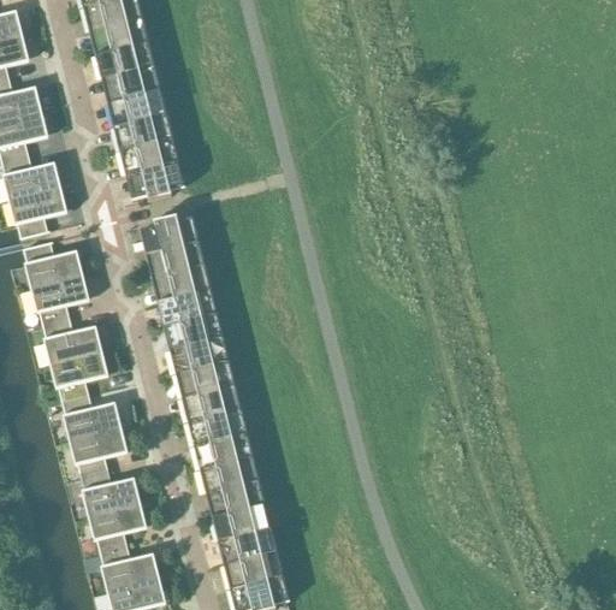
[(107,0),(84,6),(89,30),(141,17),(136,0),(107,0)]
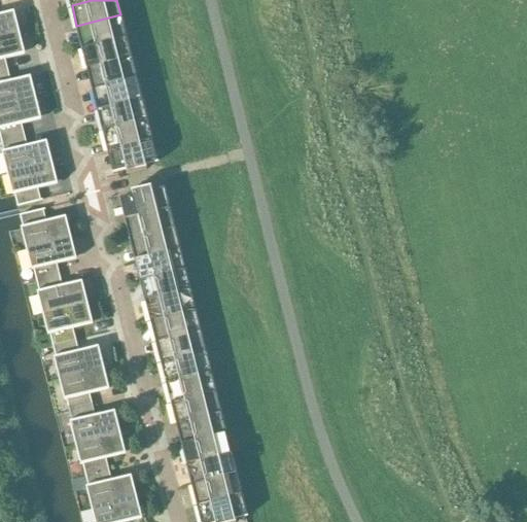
[(0,33),(19,29),(16,19),(9,20),(7,9),(0,10),(0,33)]
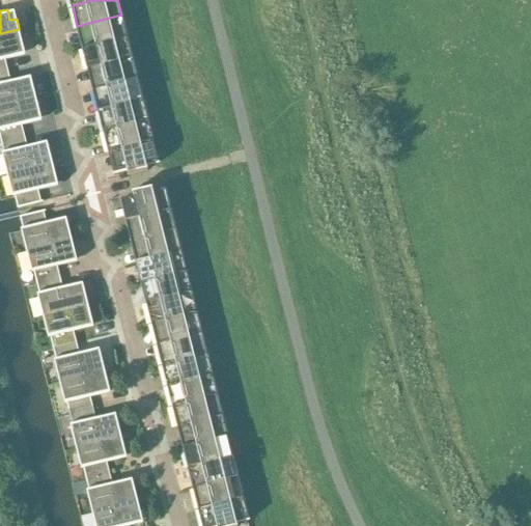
[(127,35),(121,15),(77,26),(82,46),(127,35)]
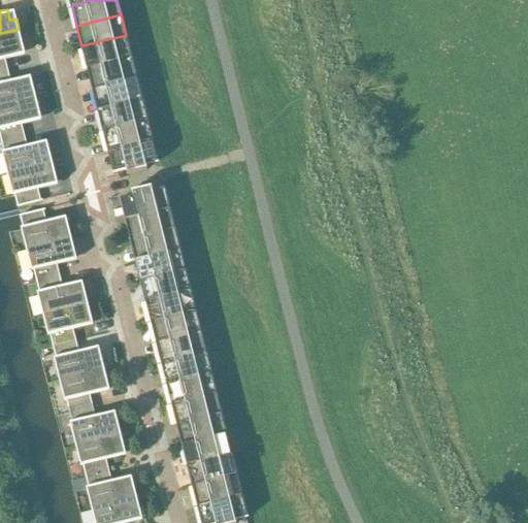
[(0,33),(0,68),(8,66),(5,55),(18,52),(15,41),(22,39),(19,29),(0,33)]
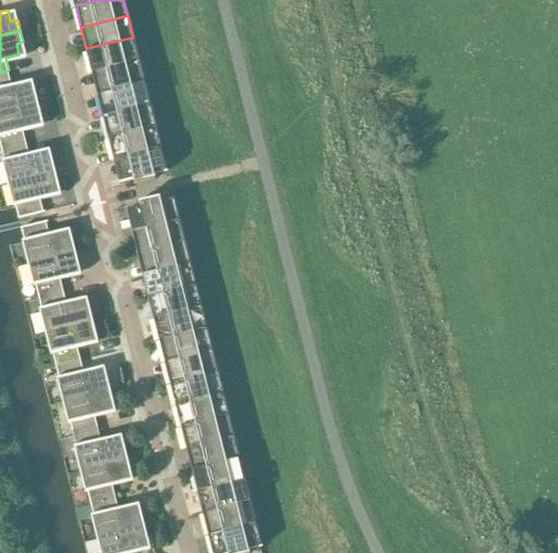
[(86,48),(93,70),(138,59),(133,37),(86,48)]
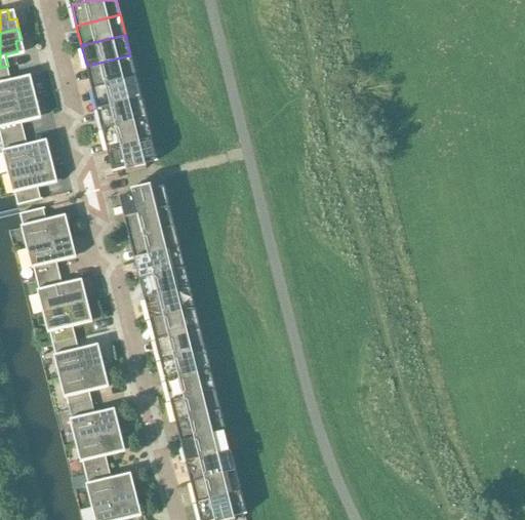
[(135,76),(130,55),(87,66),(92,86),(135,76)]
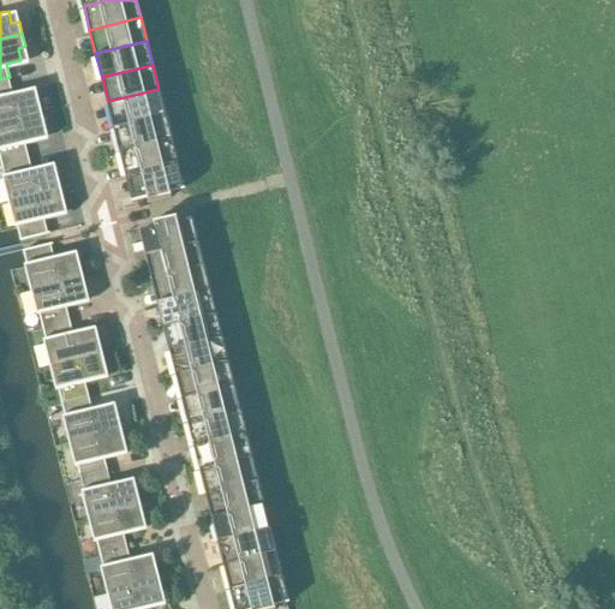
[(0,79),(0,119),(41,109),(39,97),(30,99),(28,87),(13,90),(10,77),(0,79)]
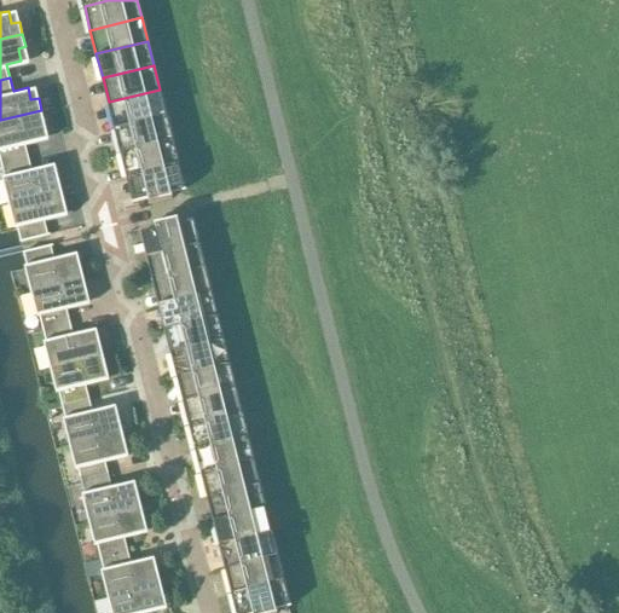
[(166,113),(160,90),(109,102),(115,126),(166,113)]
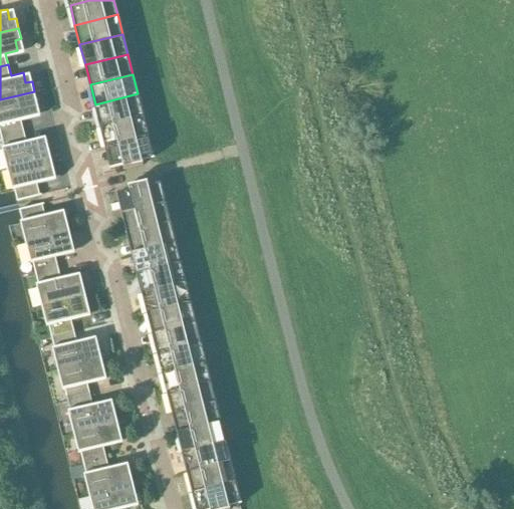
[(0,99),(0,130),(1,134),(24,128),(21,116),(33,113),(31,103),(37,101),(34,91),(0,99)]
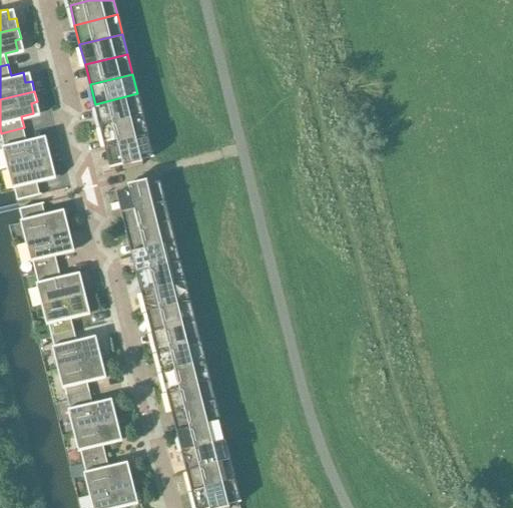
[(142,113),(137,93),(95,104),(100,124),(142,113)]
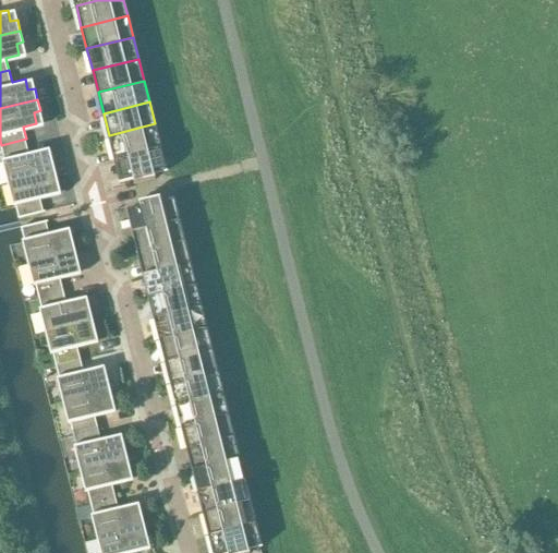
[(155,123),(109,135),(113,157),(160,145),(155,123)]
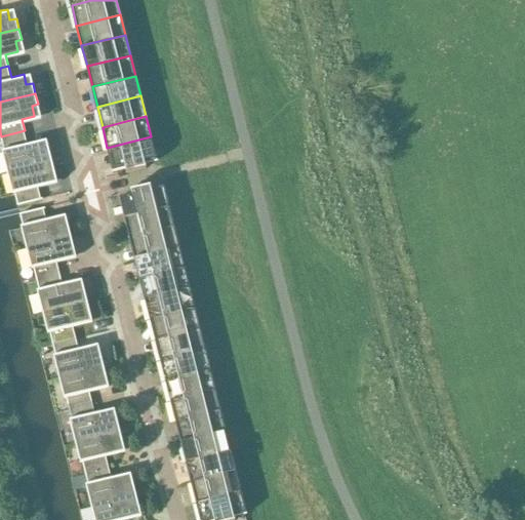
[(1,136),(9,168),(51,158),(48,148),(42,149),(40,138),(27,142),(25,130),(1,136)]
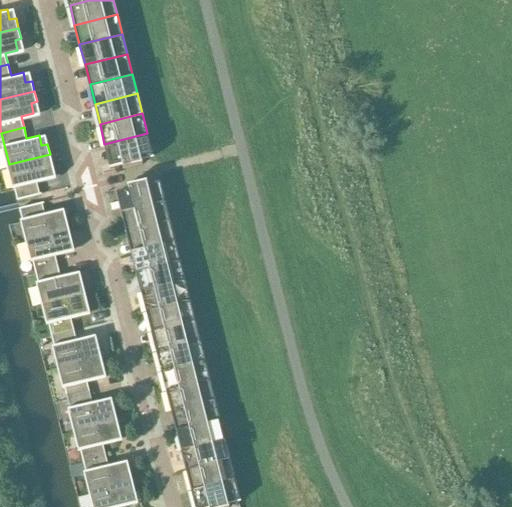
[(147,133),(104,144),(110,164),(122,161),(123,165),(143,160),(142,159),(141,156),(153,153),(152,152),(147,133)]
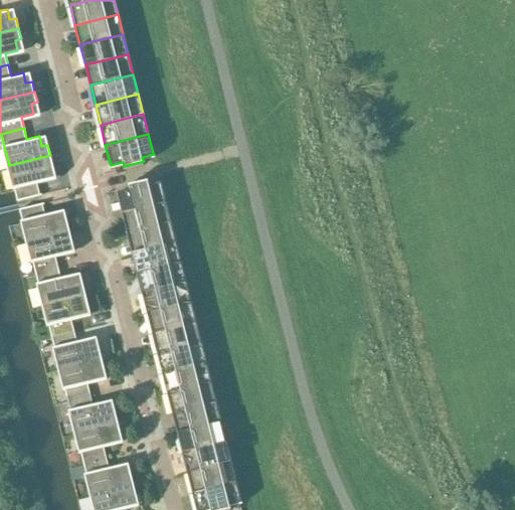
[(17,198),(40,192),(37,180),(49,177),(46,167),(53,165),(50,155),(9,165),(17,198)]
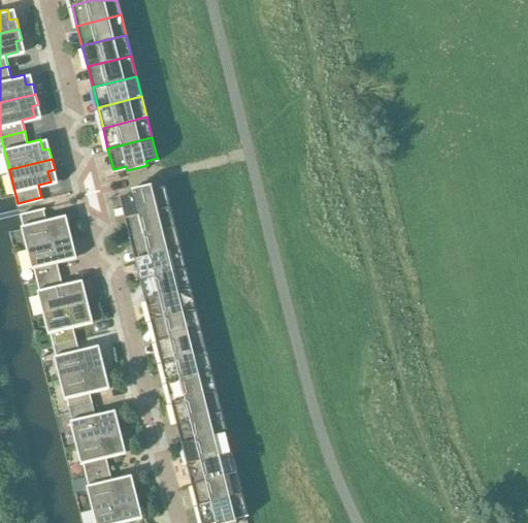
[(125,217),(169,205),(164,186),(164,185),(152,188),(152,185),(152,184),(152,183),(131,188),(132,192),(120,195),(125,217)]
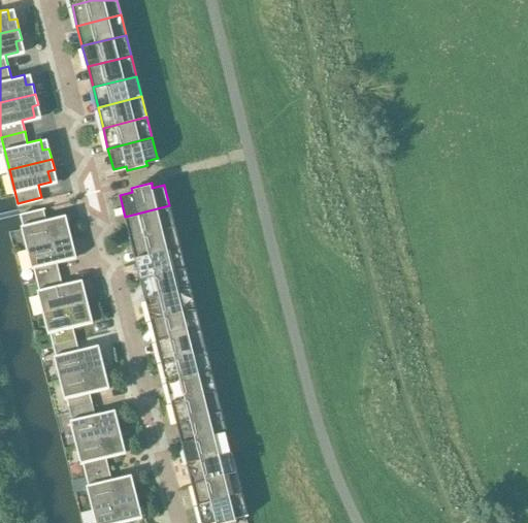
[(43,205),(22,210),(20,211),(28,244),(71,234),(68,224),(62,225),(59,215),(46,218),(43,205)]
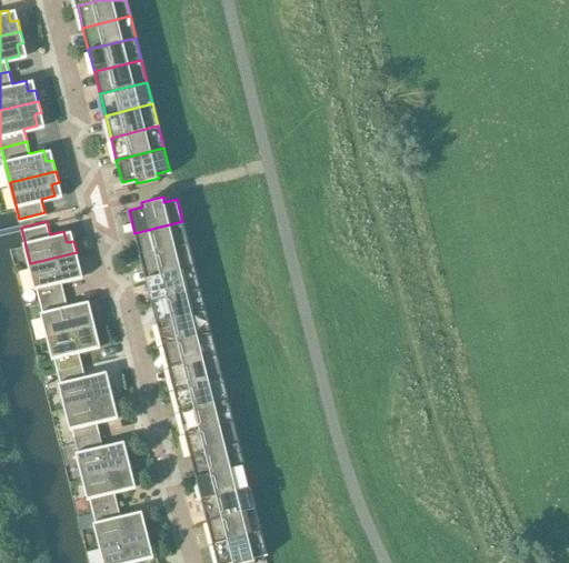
[(135,233),(140,255),(188,243),(182,221),(135,233)]
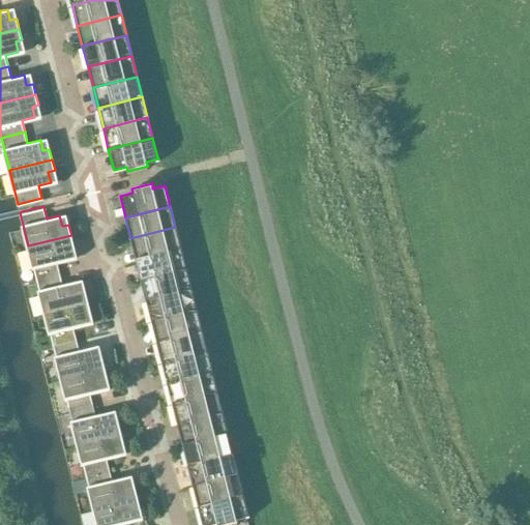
[(130,238),(136,259),(180,248),(175,227),(130,238)]
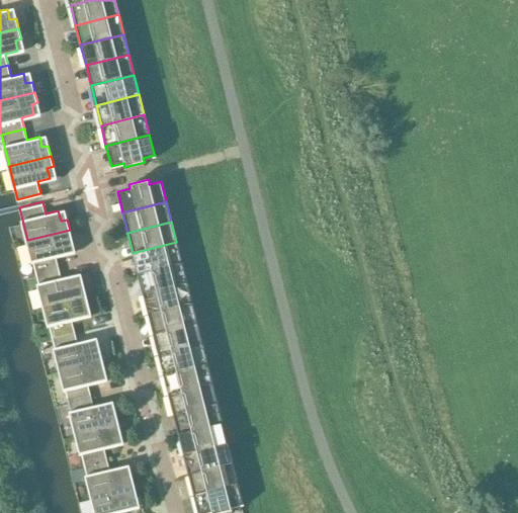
[(70,230),(27,240),(35,272),(59,266),(56,256),(69,252),(66,242),(72,240),(70,230)]
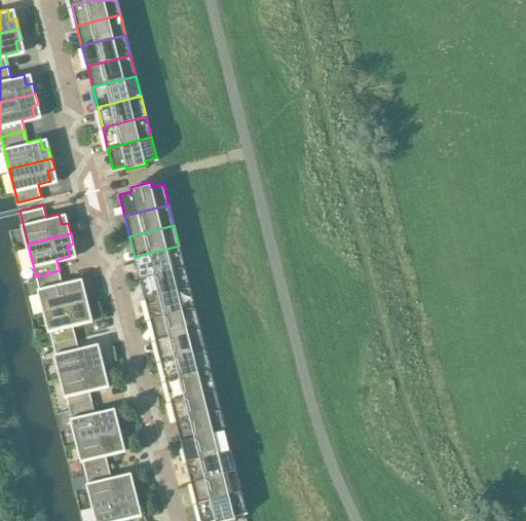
[(140,277),(184,266),(179,246),(135,257),(140,277)]
